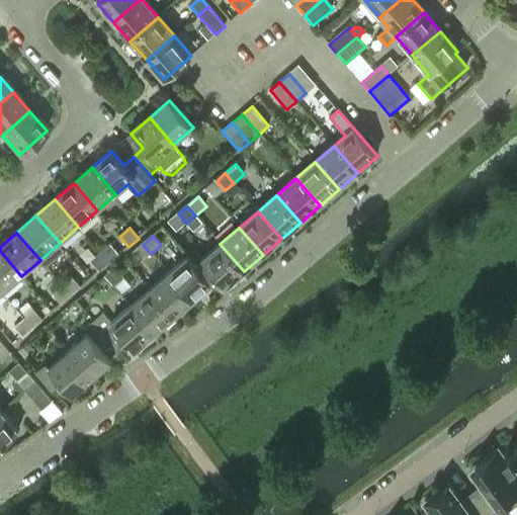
[(225,288),(244,271),(220,244),(200,261),(225,288)]
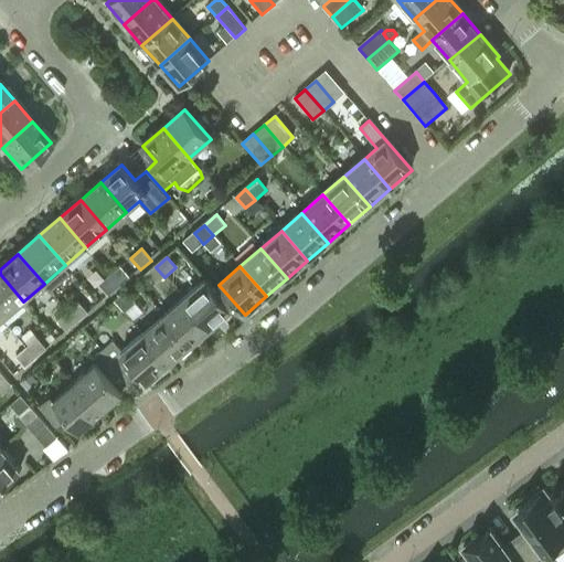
[(119,288),(130,278),(121,267),(109,276),(119,288)]
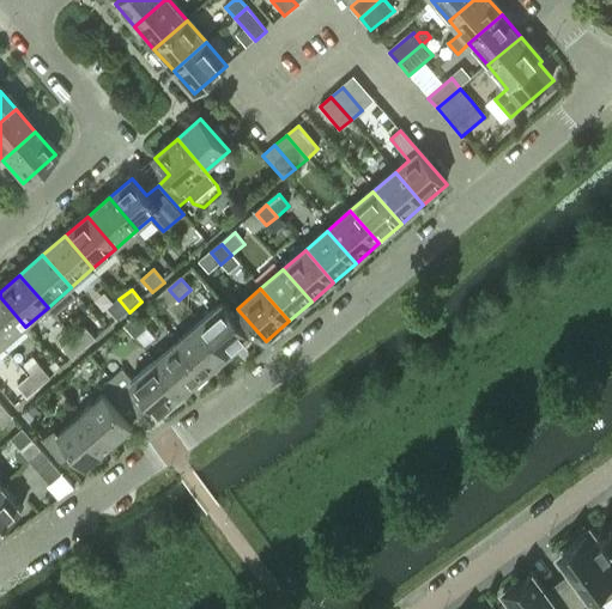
[(169,309),(179,300),(169,290),(158,298),(169,309)]
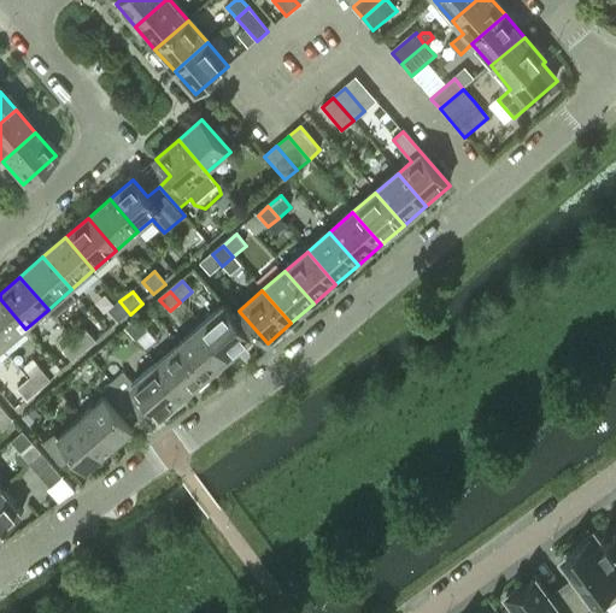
[(0,345),(3,348),(25,329),(0,299),(0,345)]
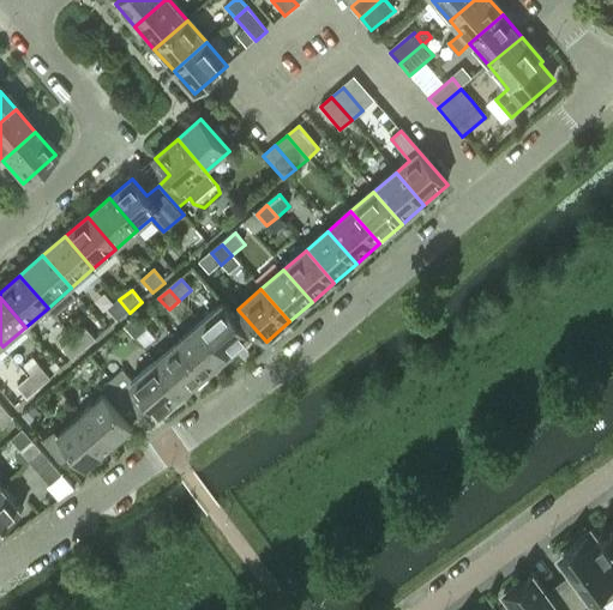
[(119,321),(130,313),(119,300),(108,309),(119,321)]
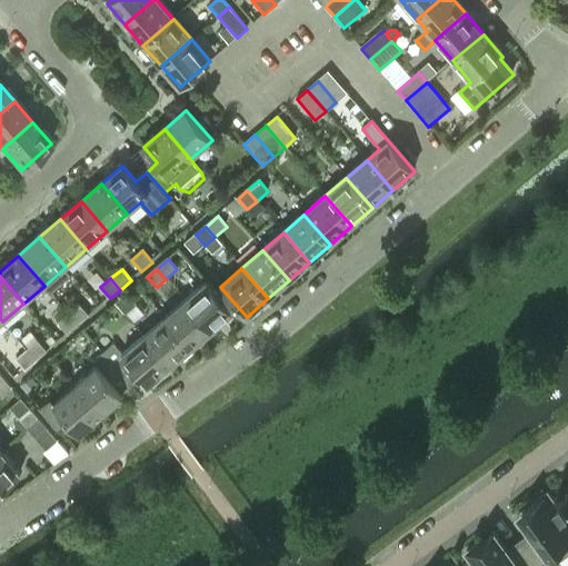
[(211,331),(232,313),(207,283),(185,301),(211,331)]
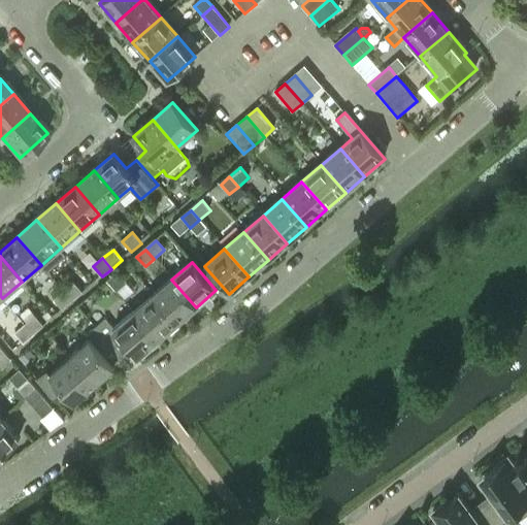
[(117,292),(127,283),(118,272),(107,282),(117,292)]
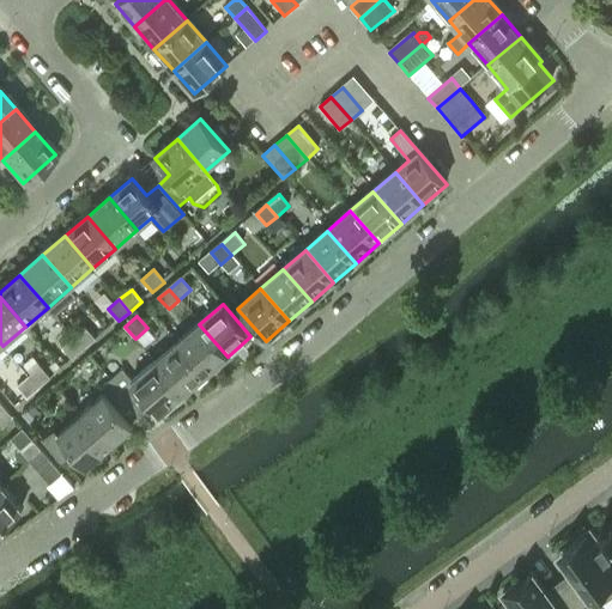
[(205,376),(228,357),(199,324),(176,343),(205,376)]
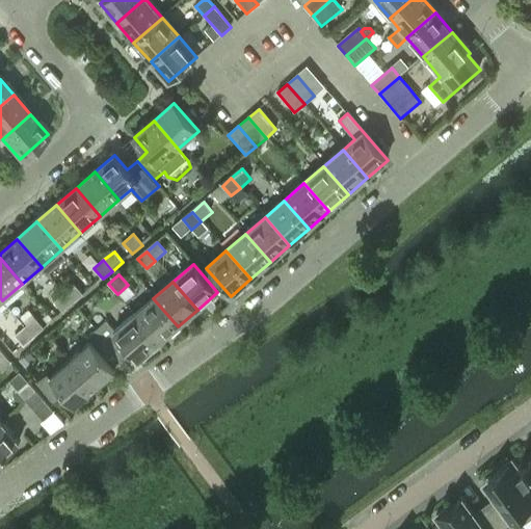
[(74,305),(83,296),(75,285),(64,294),(74,305)]
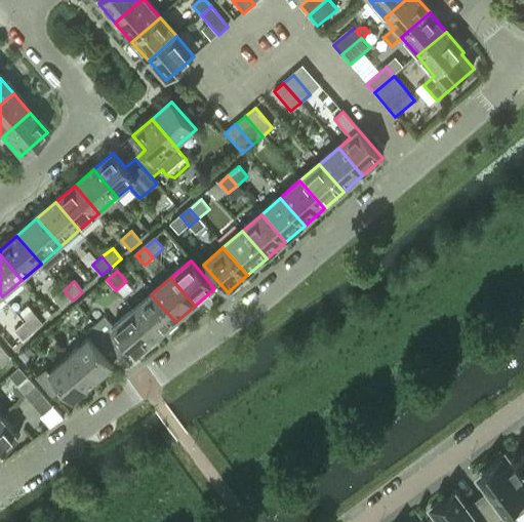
[(63,309),(73,300),(64,290),(53,298),(63,309)]
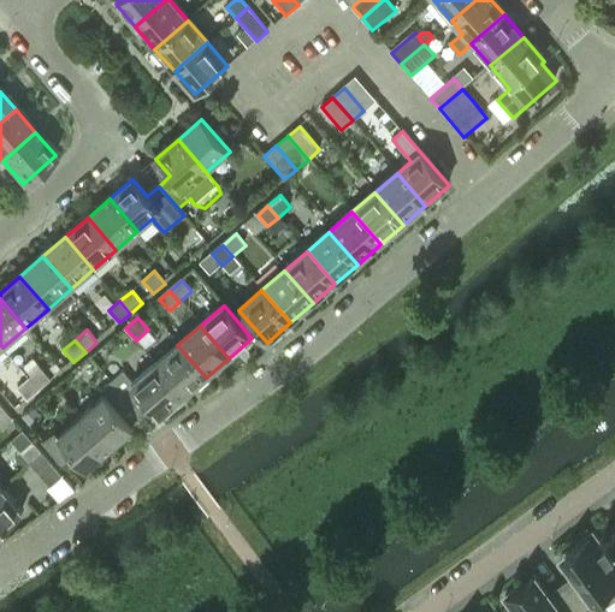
[(183,397),(206,378),(177,345),(154,364),(183,397)]
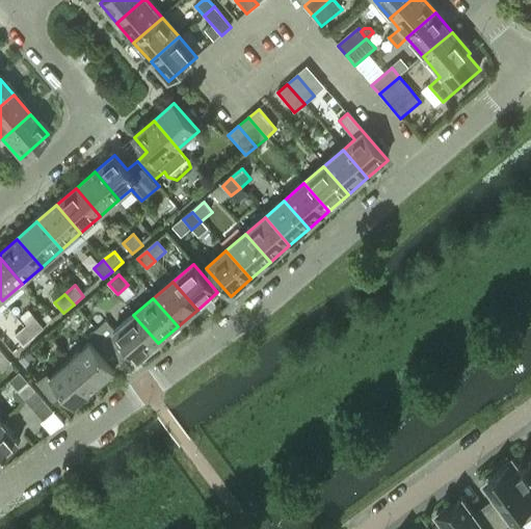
[(137,361),(158,343),(133,315),(113,332),(106,323),(97,332),(113,351),(122,361),(131,353),(137,361)]
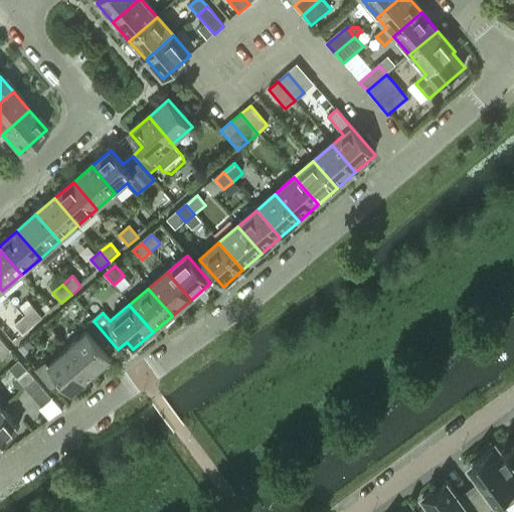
[(33,328),(43,319),(34,309),(24,317),(33,328)]
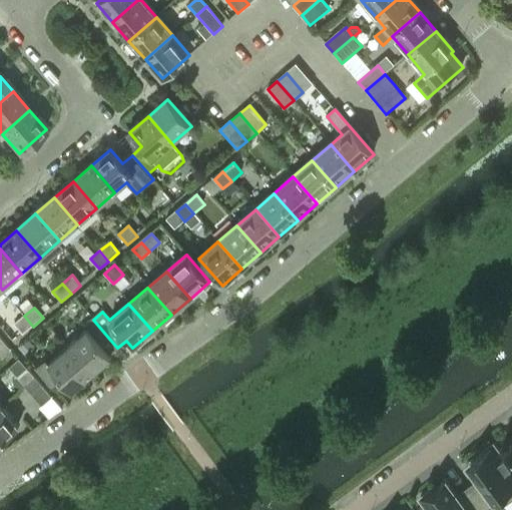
[(24,335),(33,327),(24,316),(15,325),(24,335)]
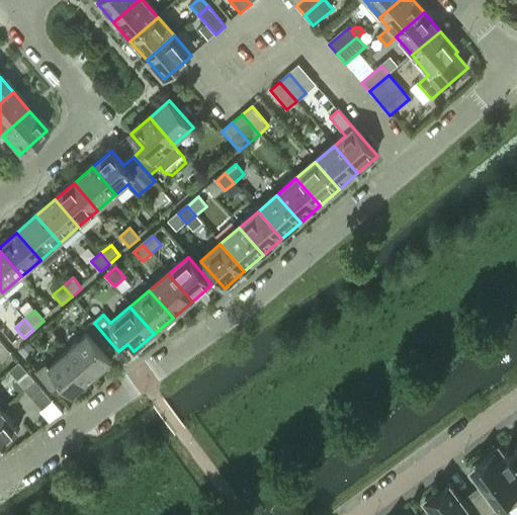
[(118,351),(110,342),(94,323),(84,331),(87,335),(68,351),(92,378),(111,362),(108,359),(118,351)]
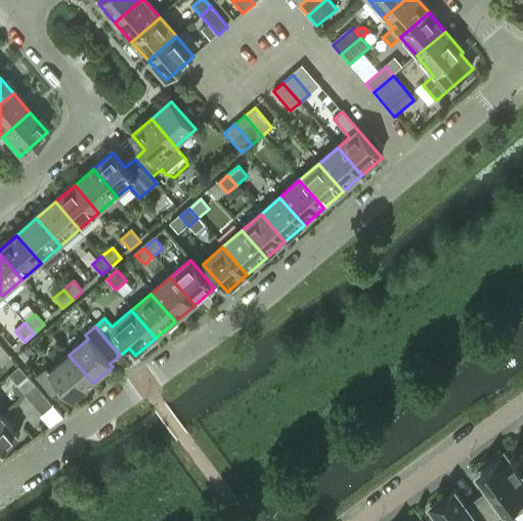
[(27,349),(19,356),(26,362),(33,356),(27,349)]
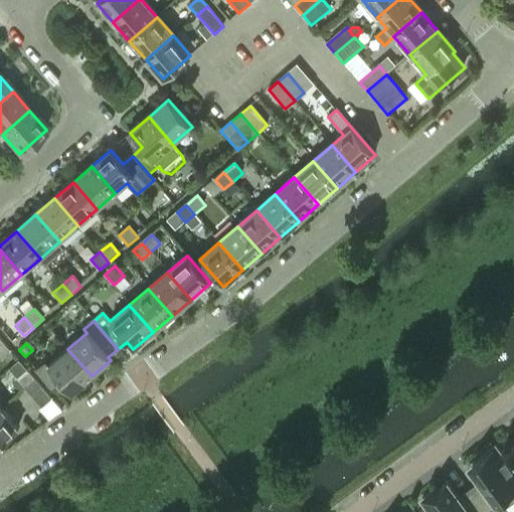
[(0,359),(1,361),(12,352),(5,344),(0,347),(0,359)]
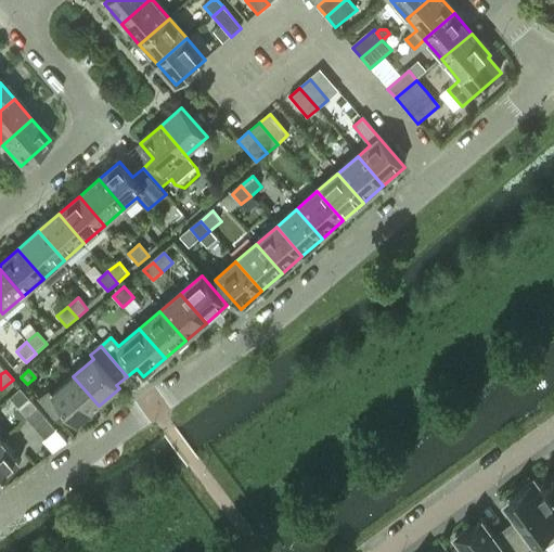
[(77,424),(99,406),(73,376),(52,394),(49,390),(38,399),(56,420),(66,411),(77,424)]
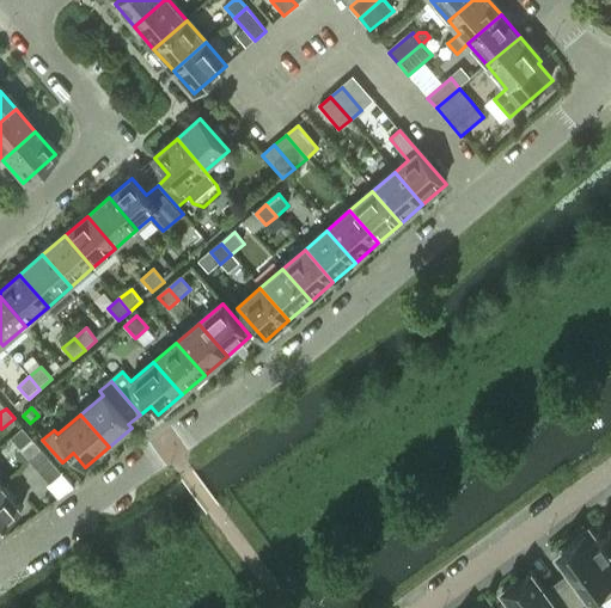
[(30,464),(42,453),(32,442),(20,452),(30,464)]
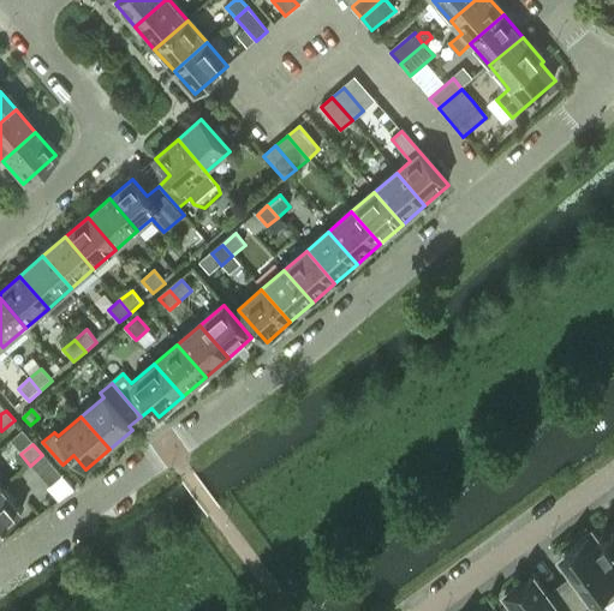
[(49,489),(61,478),(42,455),(30,466),(49,489)]
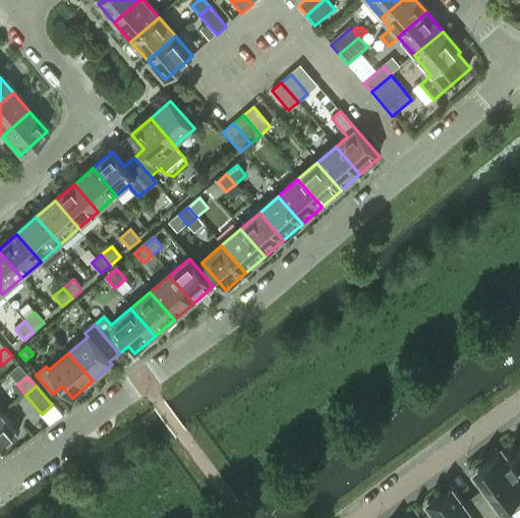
[(0,450),(18,436),(1,415),(0,416),(0,450)]
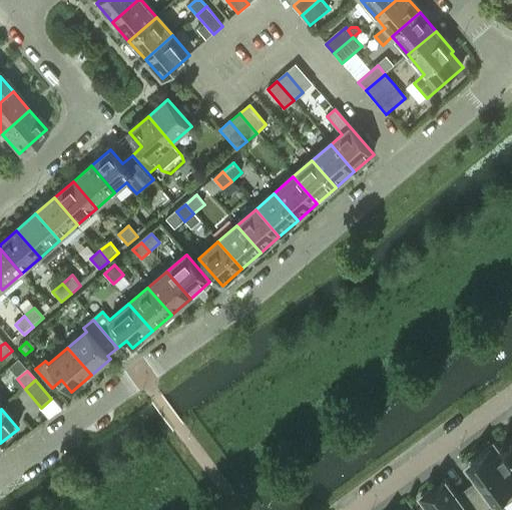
[(511,473),(493,447),(467,466),(482,486),(472,494),(483,509),(504,509),(502,507),(511,499),(511,473)]
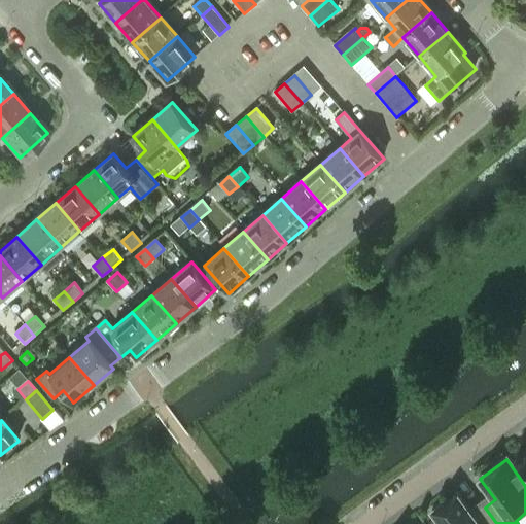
[(496,523),(485,508),(474,516),(458,494),(431,514),(439,523),(496,523)]
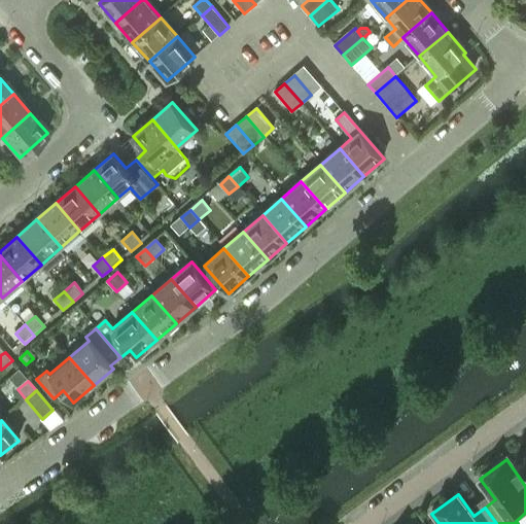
All buildings are outlined.
